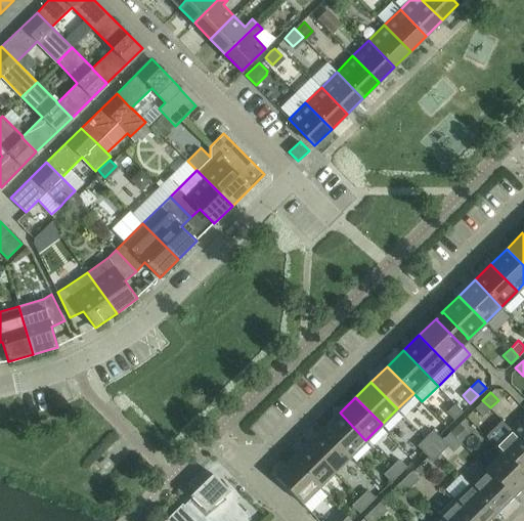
[(490,407),(482,400),(475,407),(482,416),(490,407)]
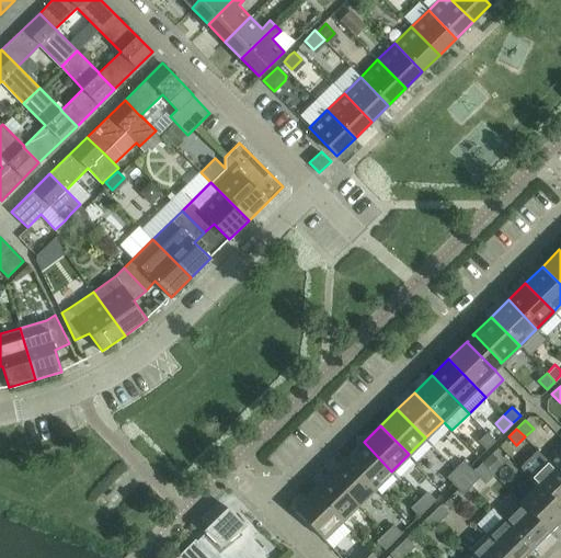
[(495,441),(487,432),(478,440),(487,448),(495,441)]
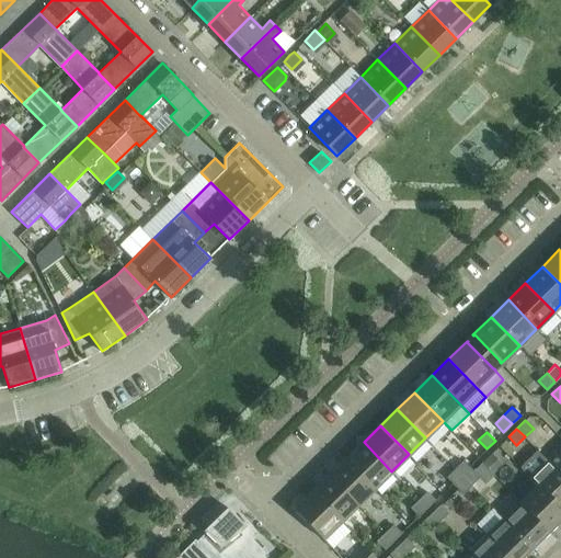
[(364,442),(346,458),(375,488),(391,471),(364,442)]
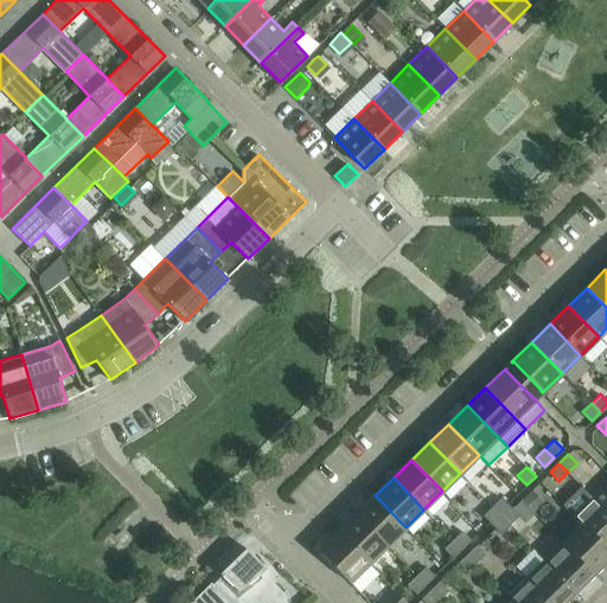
[(606,480),(592,496),(606,512),(606,480)]
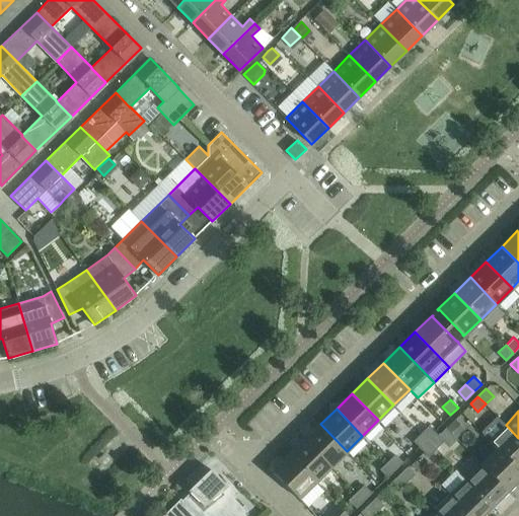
[(489,441),(497,448),(498,448),(516,466),(517,465),(518,463),(518,438),(506,425),(497,416),(482,431),(490,440),(489,441)]
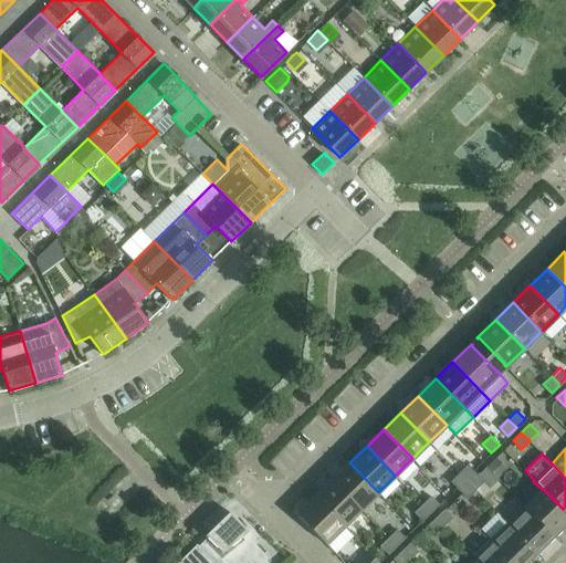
[(496,457),(486,466),(496,477),(506,467),(496,457)]
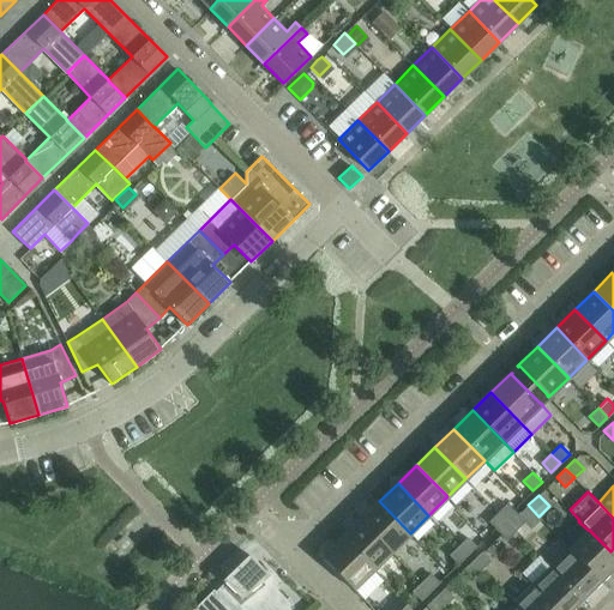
[(379,501),(361,520),(392,551),(410,533),(379,501)]
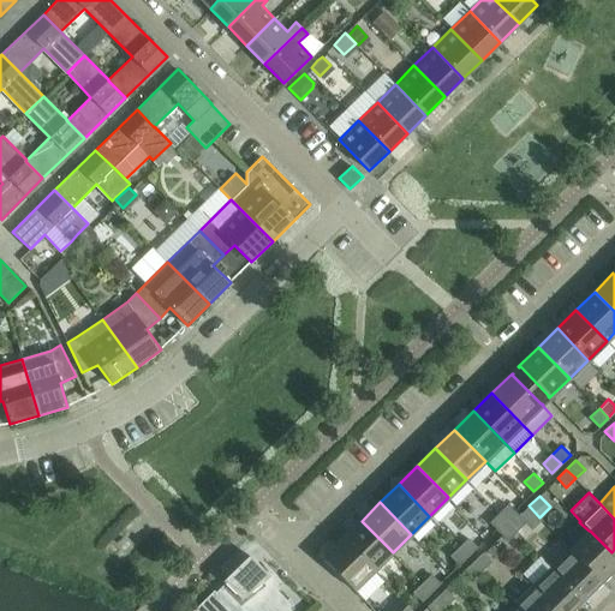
[(508,503),(499,513),(507,521),(517,513),(508,503)]
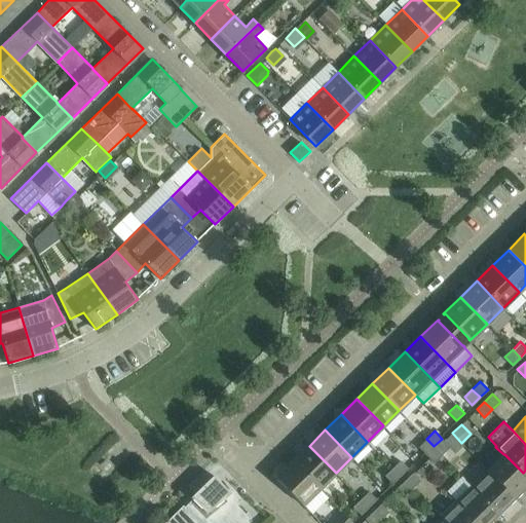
[(418,446),(426,454),(434,446),(426,439),(418,446)]
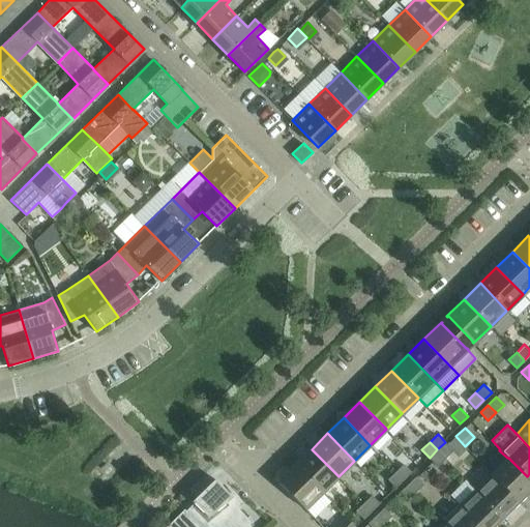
[(445,442),(437,449),(445,458),(453,449),(445,442)]
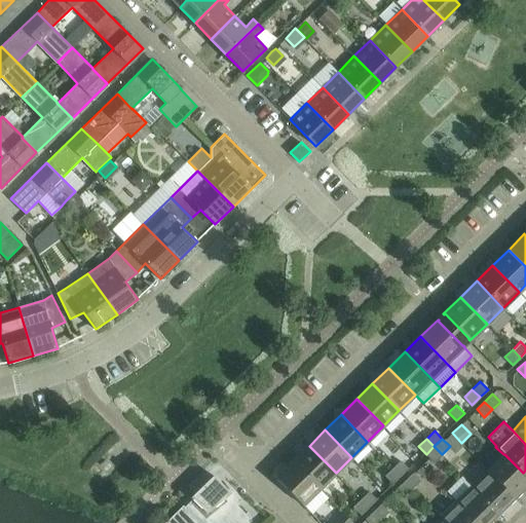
[(309,446),(293,461),(320,488),(336,473),(309,446)]
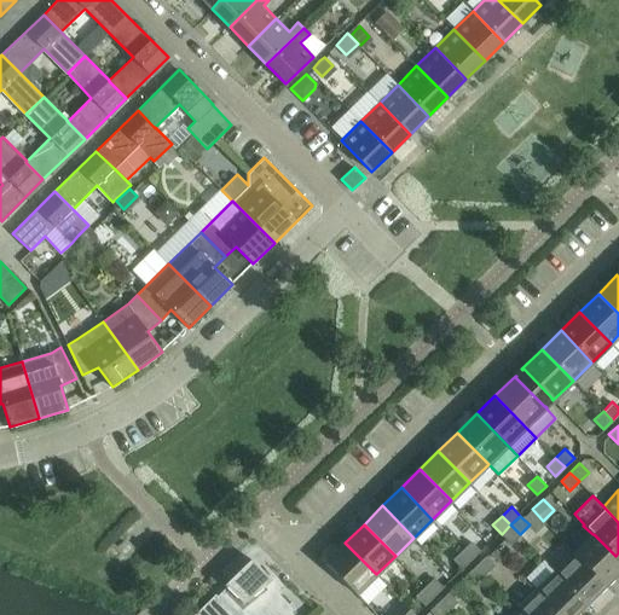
[(510,524),(502,534),(510,544),(520,534),(510,524)]
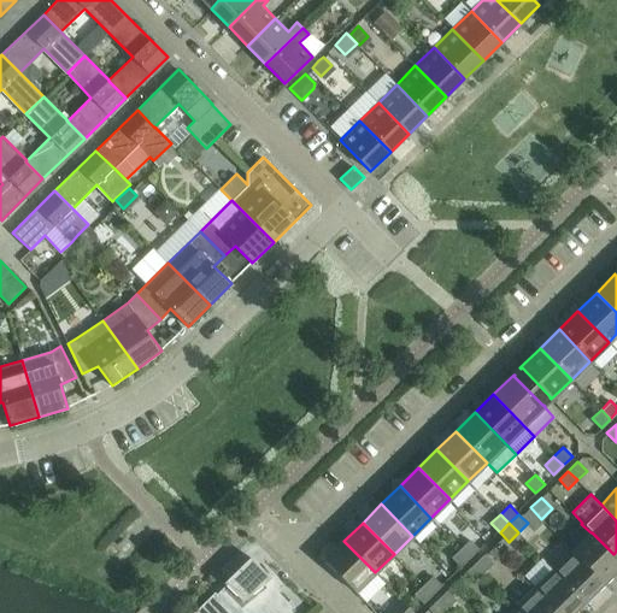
[(592,532),(591,532),(573,550),(604,582),(616,569),(616,555),(615,553),(613,554),(592,532)]
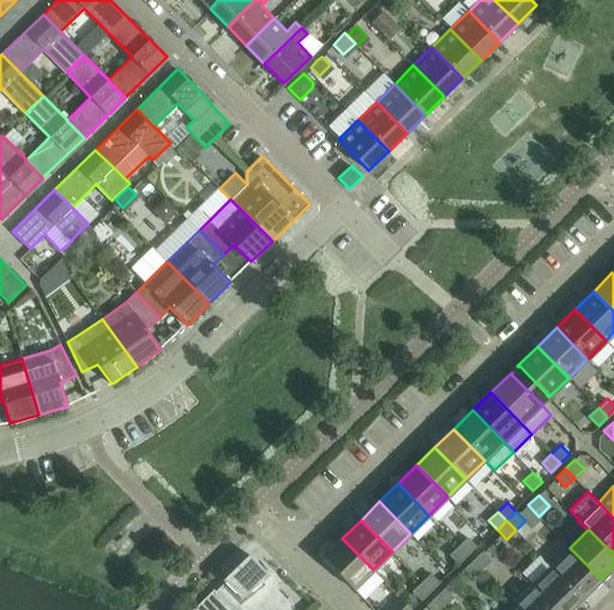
[(468,536),(458,545),(468,555),(476,545),(468,536)]
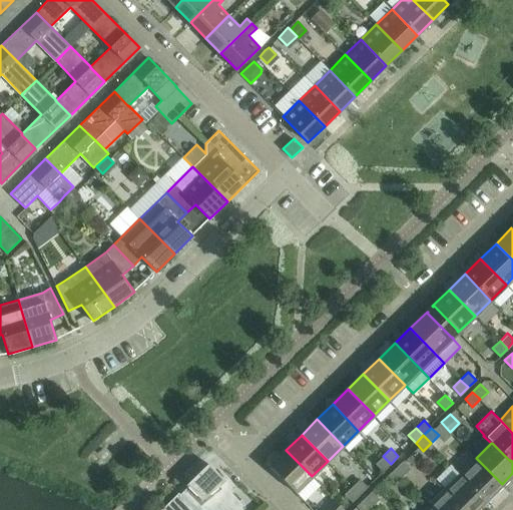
[(286,450),(270,466),(296,492),(304,501),(321,484),(312,476),(286,450)]
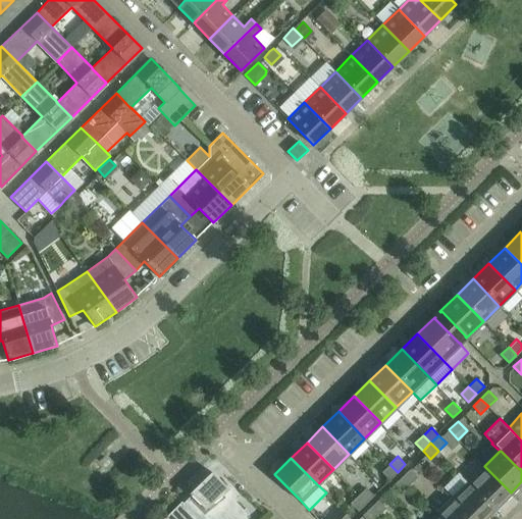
[(398,472),(389,464),(381,471),(389,479),(398,472)]
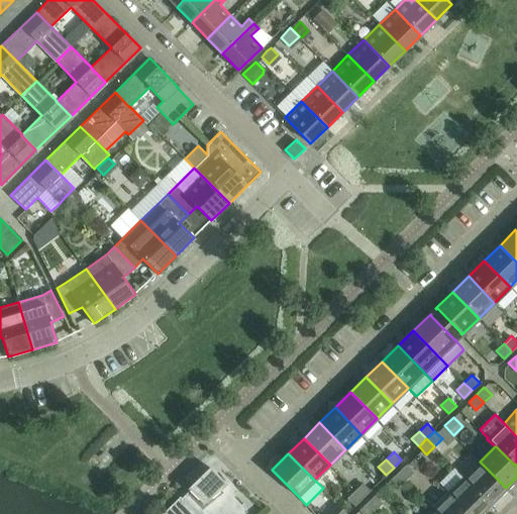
[(480,461),(464,477),(490,503),(506,488),(480,461)]
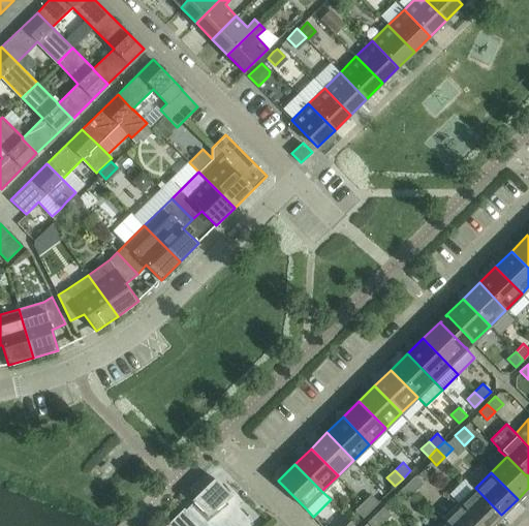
[(415,474),(407,483),(415,491),(423,483),(415,474)]
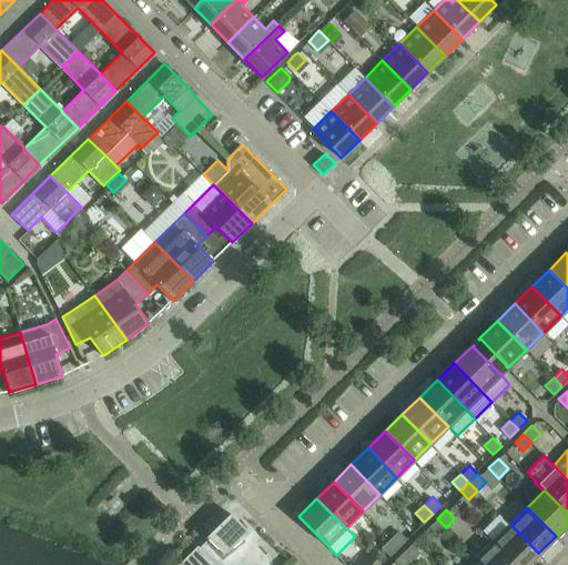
[(198,545),(176,564),(267,564),(272,561),(254,543),(246,535),(250,533),(245,528),(231,513),(206,536),(208,538),(200,547),(198,545)]
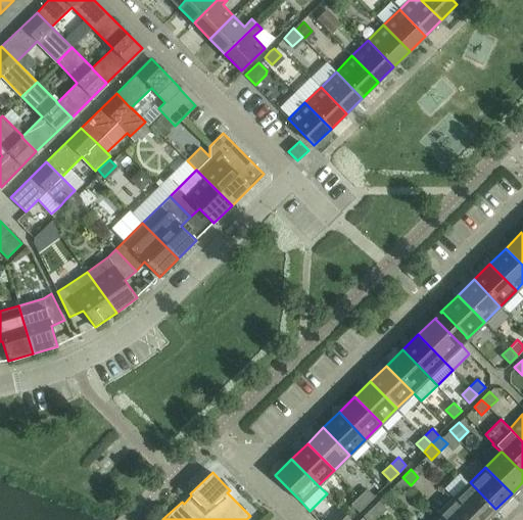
[(411,485),(402,477),(394,484),(402,492),(411,485)]
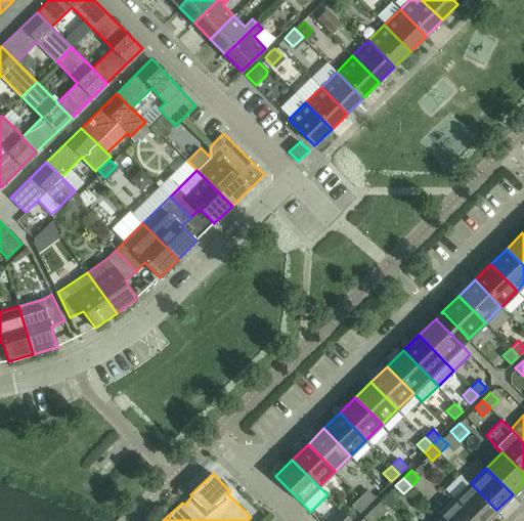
[(471,483),(454,498),(476,520),(485,520),(496,510),(471,483)]
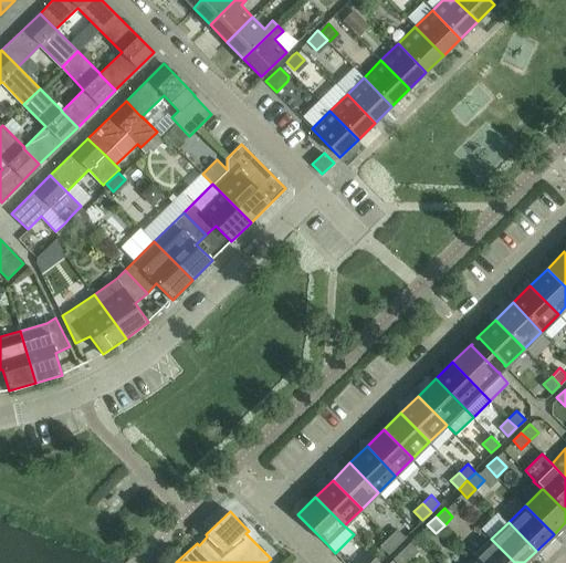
[(397,528),(388,537),(397,545),(405,537),(397,528)]
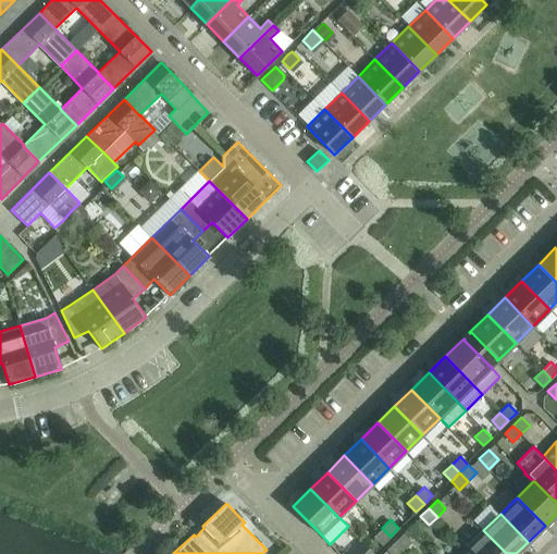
[(391,537),(382,528),(373,537),(382,544),(391,537)]
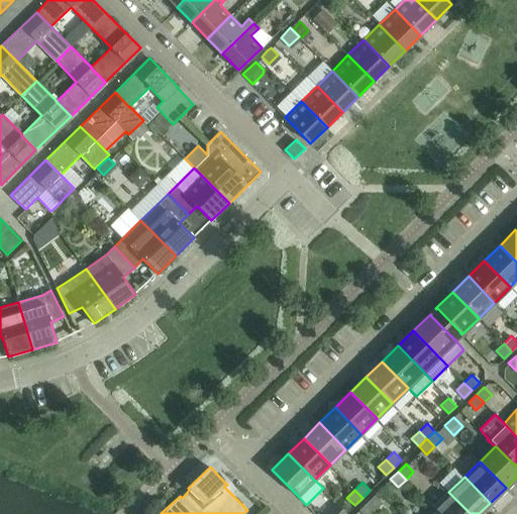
[(470,513),(448,492),(433,508),(439,513),(470,513)]
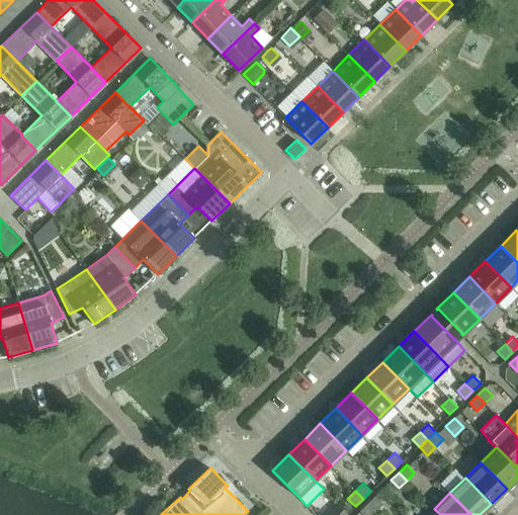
[(375,496),(367,503),(375,511),(382,503),(375,496)]
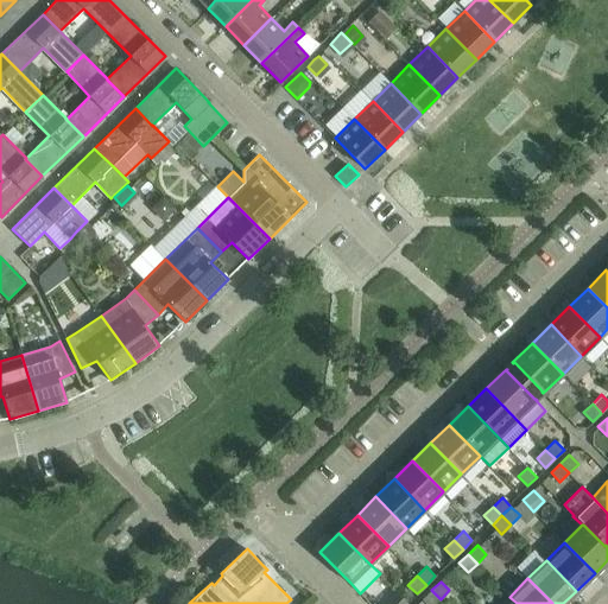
[(435,603),(441,599),(431,590),(422,599),(426,603),(435,603)]
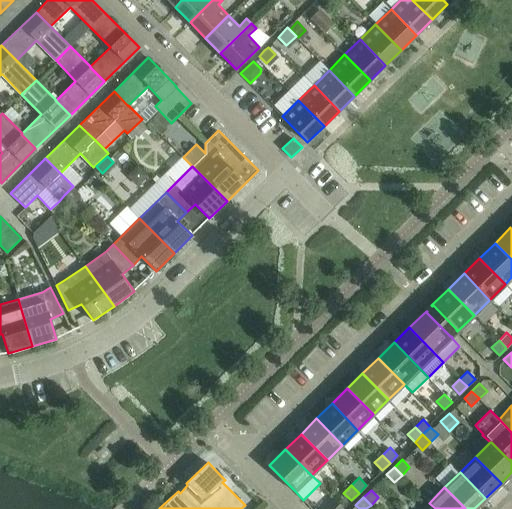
[(324,508),(342,508),(343,508),(334,499),(324,508)]
